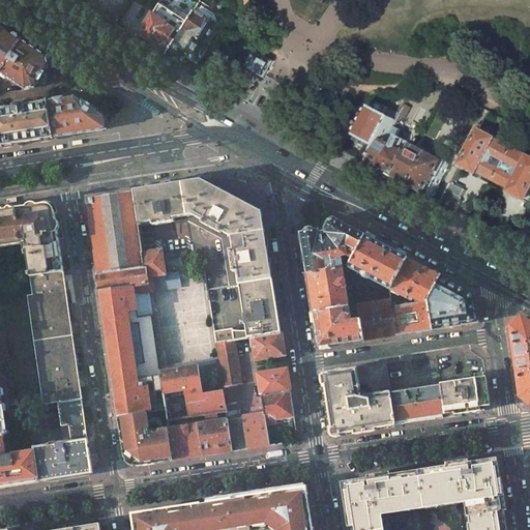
[(171,11),(158,4),(157,6),(140,33),(154,41),(154,40),(169,50),(188,18),(173,8),(171,11)]
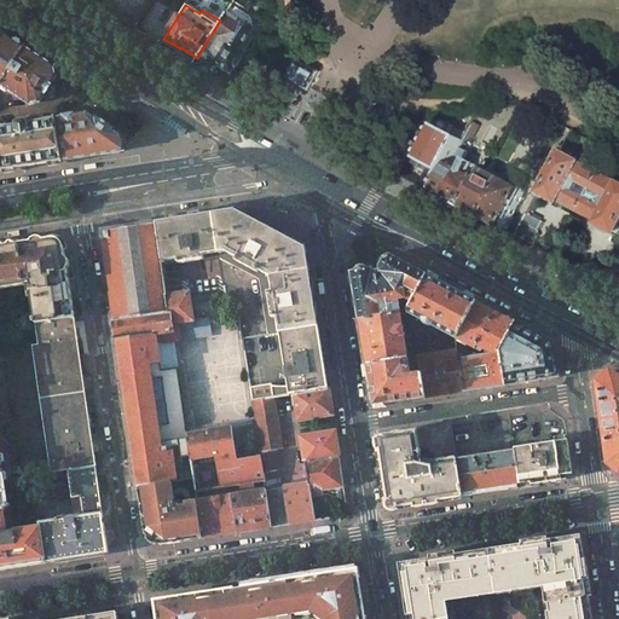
[(249,16),(231,5),(231,6),(220,21),(192,64),(221,80),(226,71),(230,74),(249,44),(246,40),(253,30),(249,16)]
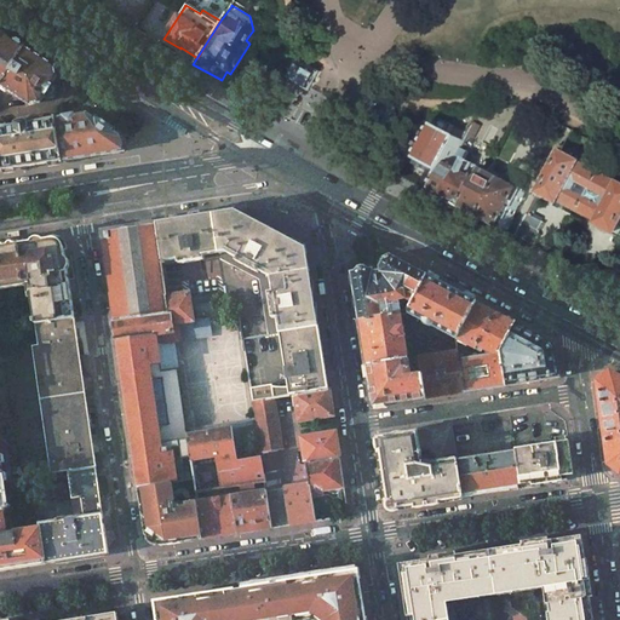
[(0,85),(24,47),(0,32),(0,85)]
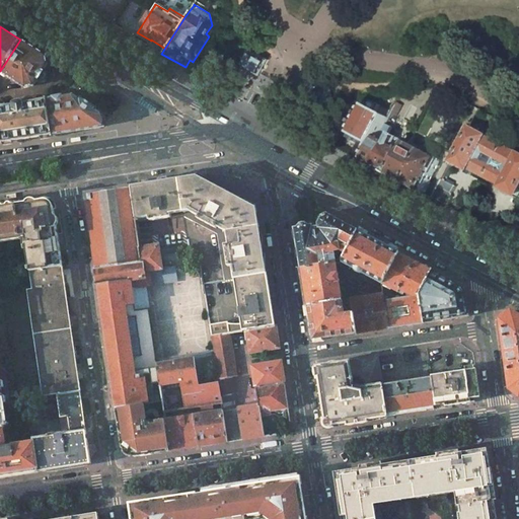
[(46,56),(20,40),(0,71),(24,88),(33,86),(38,81),(39,81),(41,82),(43,81),(46,79),(47,77),(47,74),(46,72),(44,70),(47,64),(46,56)]
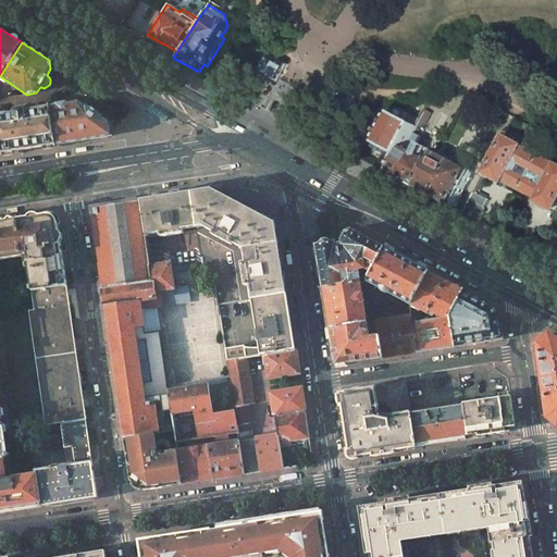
[(289,64),(269,53),(263,64),(261,69),(268,72),(268,73),(281,81),(289,64)]
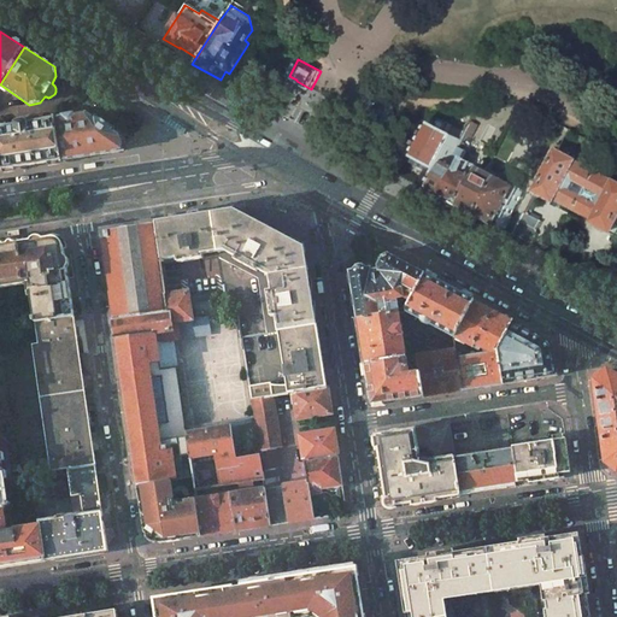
[(165,65),(175,72),(178,66),(168,60),(165,65)]
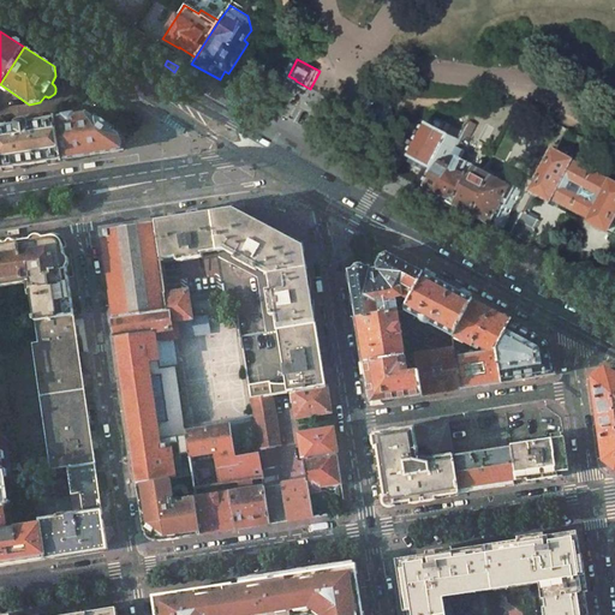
[(85,112),(75,114),(73,113),(63,115),(54,118),(60,160),(124,150),(129,141),(126,139),(126,137),(121,138),(121,136),(113,131),(114,129),(95,117),(94,118),(85,112)]
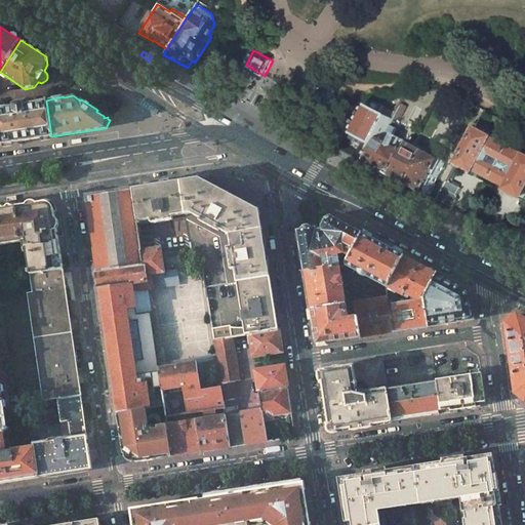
[(156,114),(159,110),(142,99),(138,104),(156,114)]
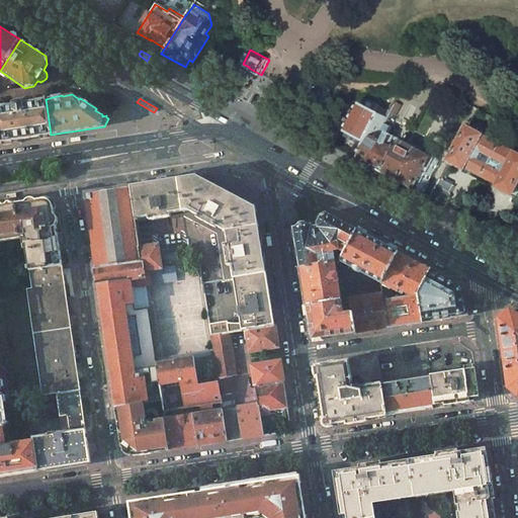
[(51,135),(46,99),(23,102),(20,101),(18,101),(15,102),(12,104),(0,105),(0,132),(1,143),(51,135)]
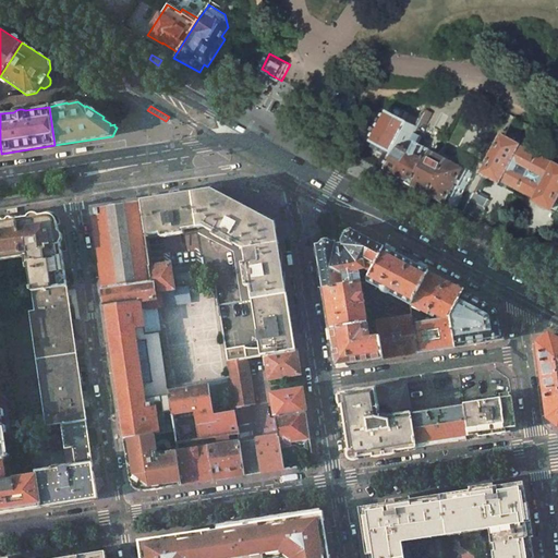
[(396,116),(379,145),(381,146),(379,150),(386,154),(384,157),(389,160),(385,170),(393,176),(409,146),(425,117),(427,112),(423,110),(419,119),(401,110),(398,117),(396,116)]
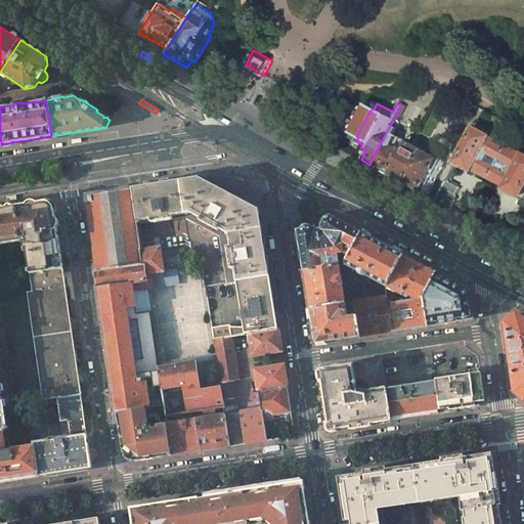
[(482,134),(472,153),(465,149),(464,151),(455,167),(460,169),(465,167),(471,170),(478,174),(477,176),(476,176),(475,177),(475,178),(475,179),(481,182),(482,182),(483,181),(483,180),(482,179),(484,175),(489,177),(497,181),(513,150),(495,141),(494,140),(498,134),(497,133),(496,132),(488,127),(487,128),(483,134),(482,134)]
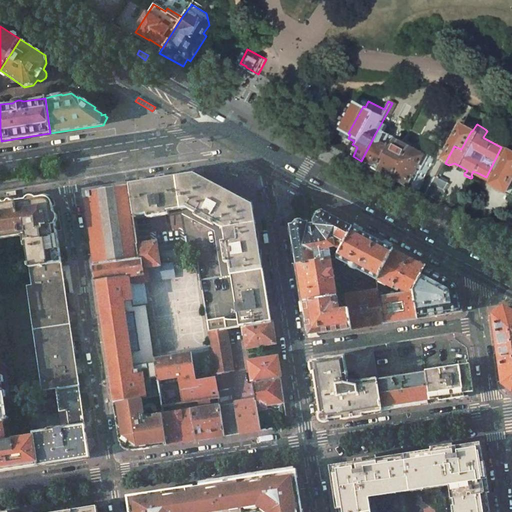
[(375,134),(361,161),(387,175),(401,148),(393,144),(396,138),(394,137),(396,133),(397,133),(397,132),(391,128),(390,130),(391,130),(389,134),(387,133),(384,139),(375,134)]
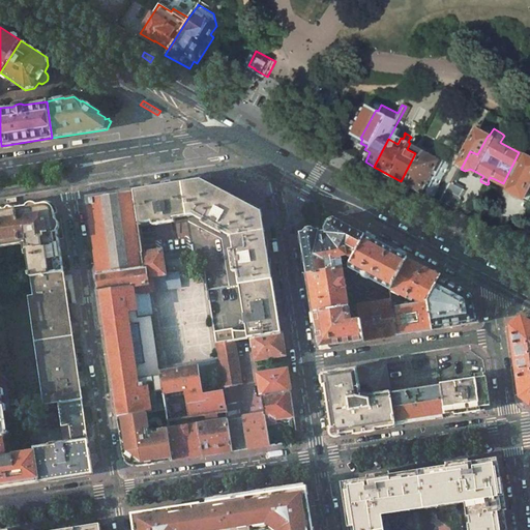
[(427,151),(418,147),(415,153),(401,181),(433,198),(443,180),(451,165),(427,151)]
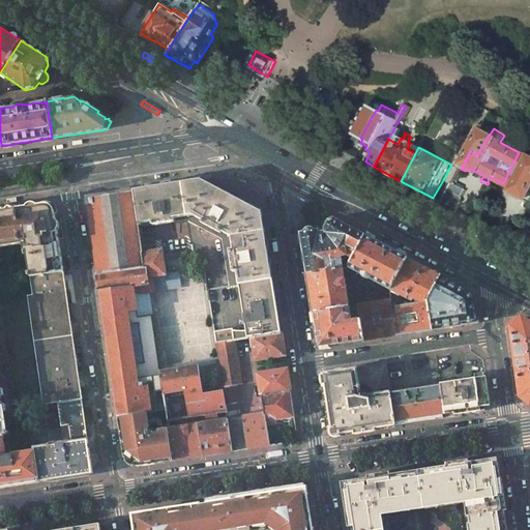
[(529,158),(519,152),(503,183),(510,188),(514,190),(512,195),(511,195),(510,196),(510,197),(511,197),(517,200),(518,200),(519,200),(519,199),(519,198),(520,195),(529,200),(529,158)]
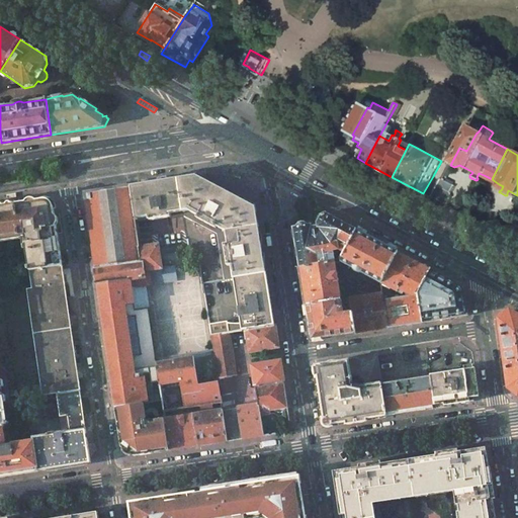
[(196,175),(178,178),(183,214),(183,216),(217,233),(225,279),(234,278),(266,273),(256,207),(196,175)]
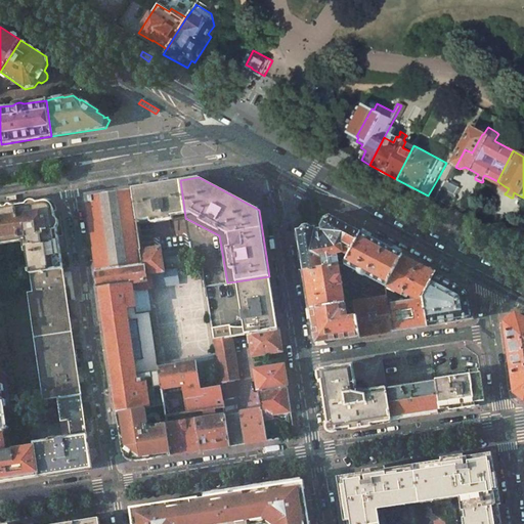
[(172,181),(133,188),(137,223),(140,222),(140,220),(150,219),(151,222),(177,218),(185,217),(180,180),(172,181)]
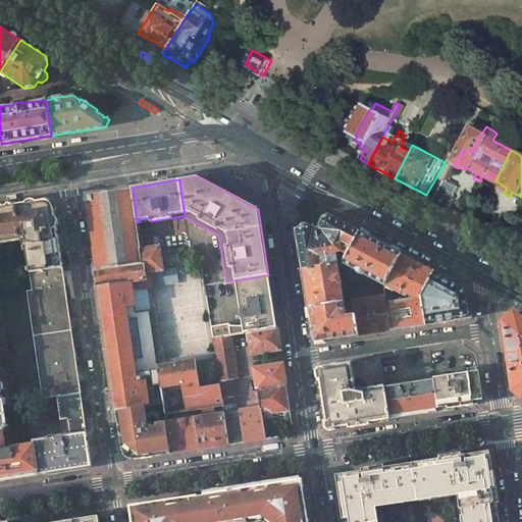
[(458,189),(446,183),(436,199),(452,208),(452,206),(456,199),(455,197),(455,196),(455,195),(458,189)]
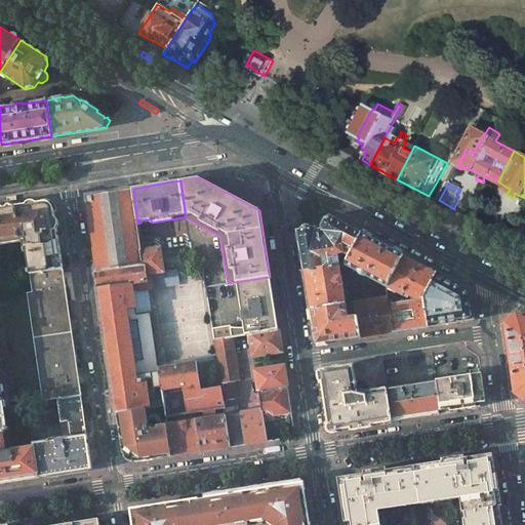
[(86,196),(99,287),(146,280),(142,250),(137,224),(133,189),(86,196)]
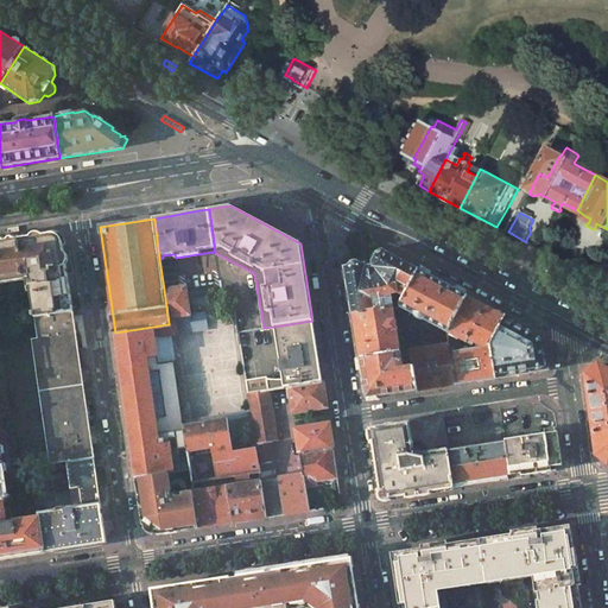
[(71,297),(63,246),(63,244),(62,242),(61,239),(58,236),(55,235),(52,235),(51,234),(0,241),(0,267),(2,283),(32,278),(32,283),(30,284),(35,312),(32,312),(33,316),(35,316),(35,317),(73,311),(82,310),(80,296),(71,297)]
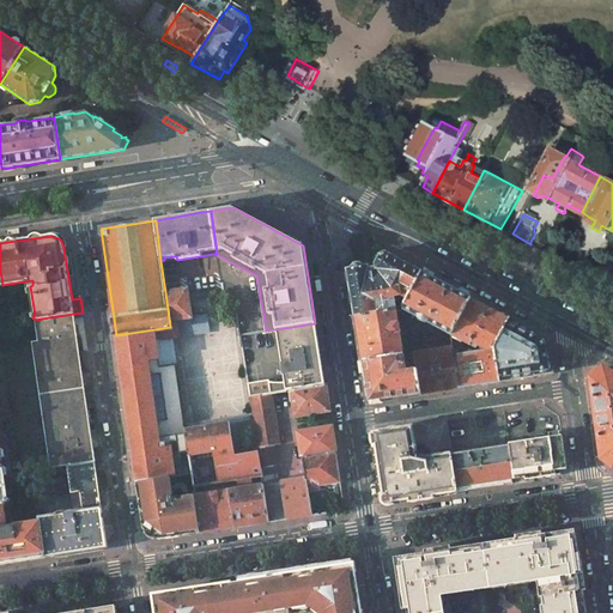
[(423,272),(386,252),(384,252),(380,254),(375,262),(370,261),(366,262),(363,262),(359,261),(359,260),(359,259),(357,260),(356,266),(353,266),(351,268),(347,268),(354,316),(396,310),(395,301),(398,299),(399,298),(400,296),(407,299),(423,272)]
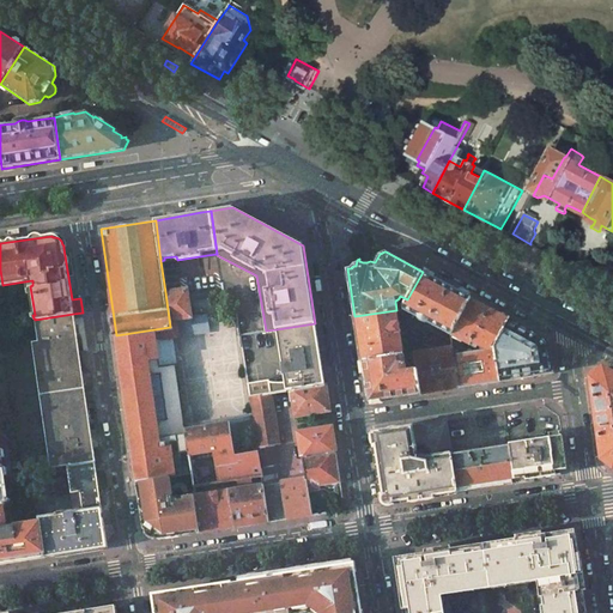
[(426,321),(451,334),(472,298),(423,272),(407,299),(406,302),(402,307),(404,310),(419,317),(419,319),(425,322),(426,321)]
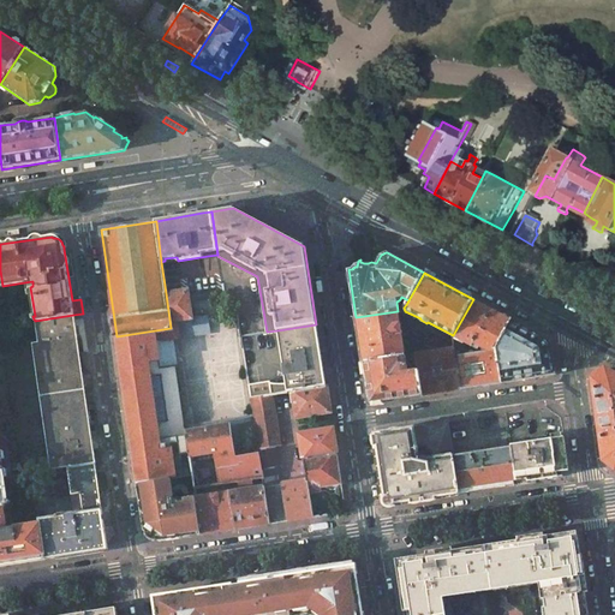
[(189,291),(166,293),(171,328),(206,323),(204,316),(192,317),(189,294),(189,291)]
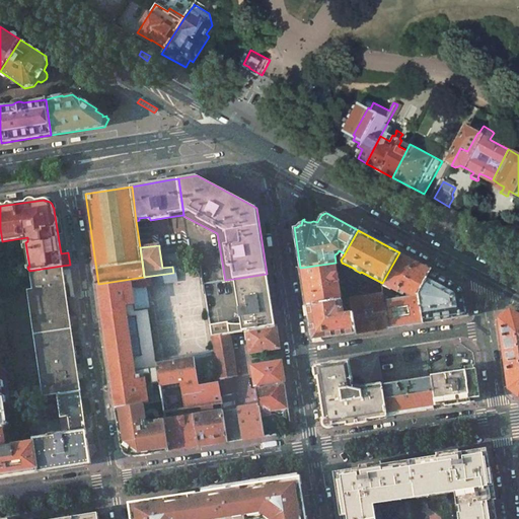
[(432,270),(399,252),(382,283),(384,293),(385,299),(394,298),(394,296),(392,289),(398,292),(399,289),(406,292),(412,295),(414,296),(420,295),(419,293),(432,270)]
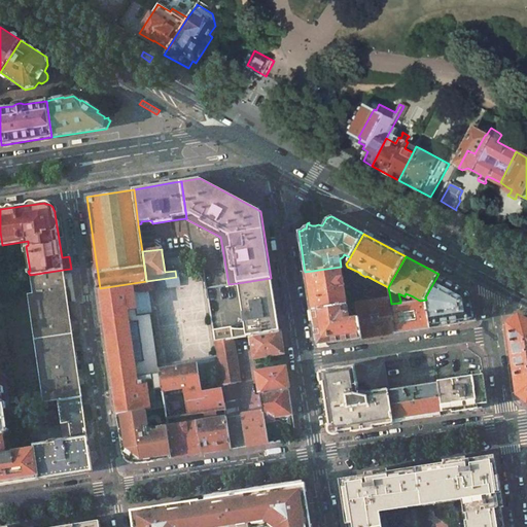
[(347,305),(341,267),(305,272),(311,310),(347,305)]
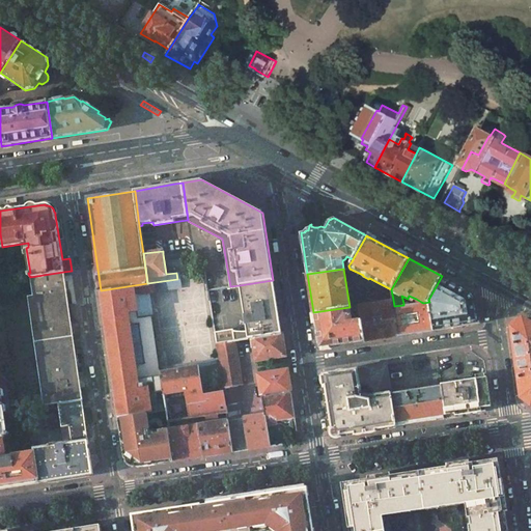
[(33,296),(28,296),(44,406),(82,400),(63,272),(30,277),(33,296)]
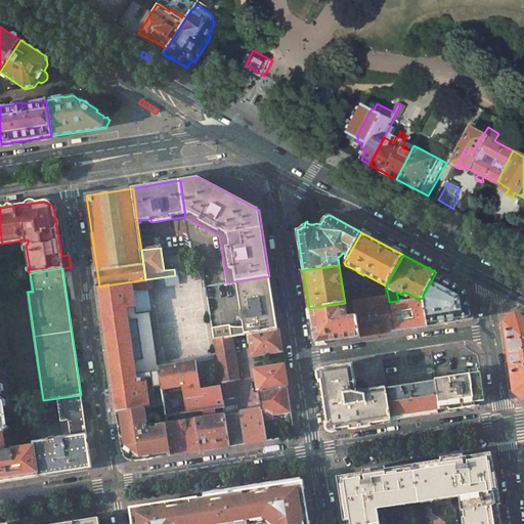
[(427,326),(474,319),(474,318),(471,297),(470,297),(469,292),(469,290),(466,289),(463,287),(436,272),(423,296),(424,298),(427,326)]
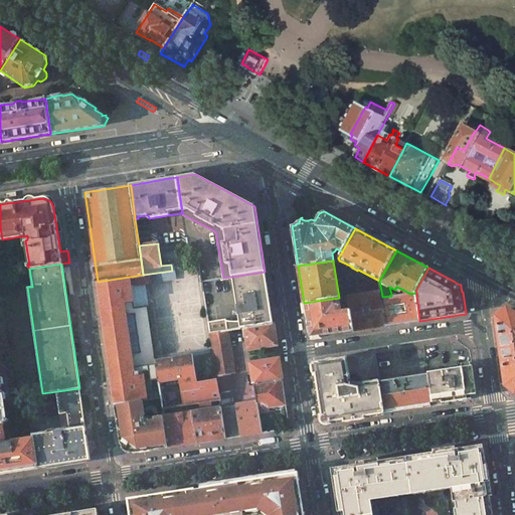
[(172,274),(172,271),(143,275),(98,282),(115,405),(143,400),(147,399),(140,353),(132,354),(130,337),(138,336),(132,292),(131,286),(135,285),(150,283),(149,277),(172,274)]
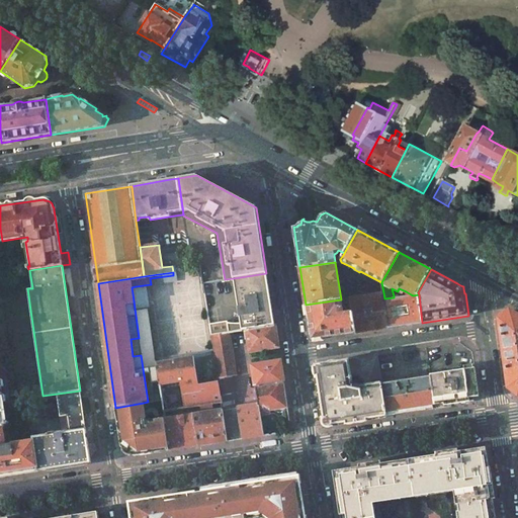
[(266,273),(234,278),(241,321),(241,323),(228,323),(227,322),(208,325),(210,336),(229,332),(244,330),(275,325),(274,319),(266,273)]
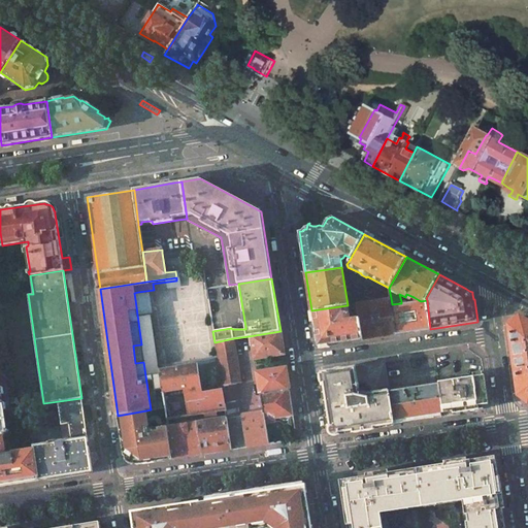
[(176,281),(153,284),(154,290),(177,287),(176,281)]
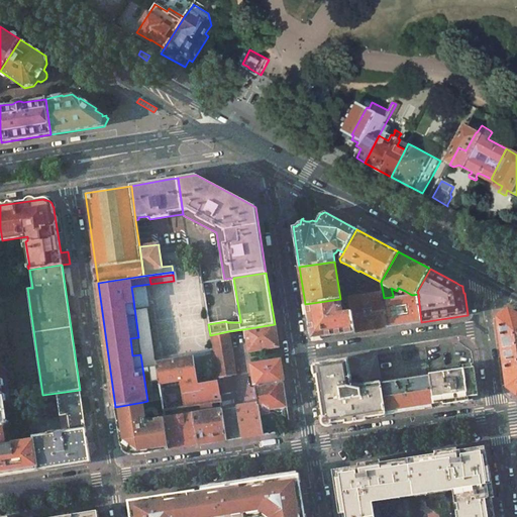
[(351,311),(354,332),(387,327),(384,298),(383,292),(348,298),(351,311)]
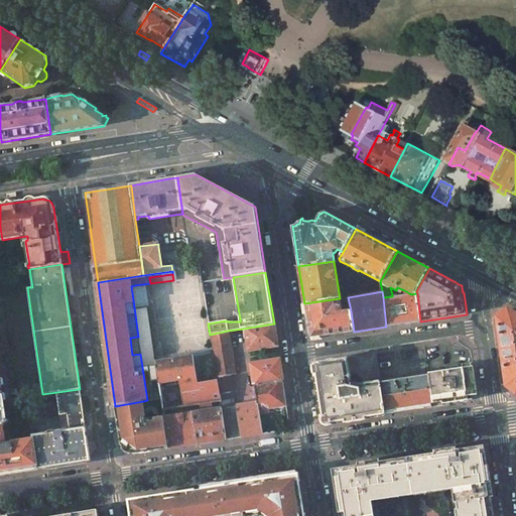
[(383,297),(386,327),(420,321),(417,293),(411,294),(409,293),(405,294),(396,295),(392,296),(383,297)]
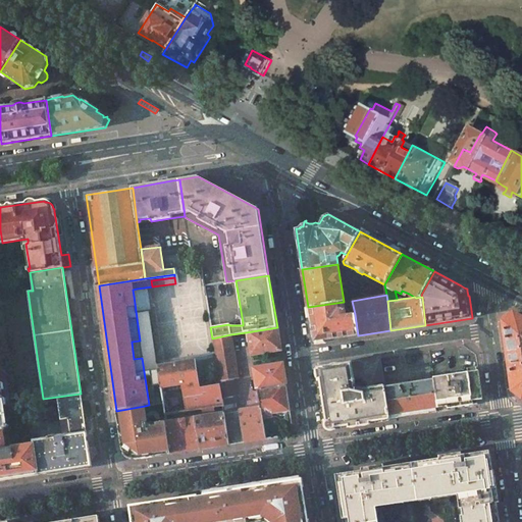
[(344,302),(308,307),(314,343),(358,335),(355,314),(346,316),(344,302)]
